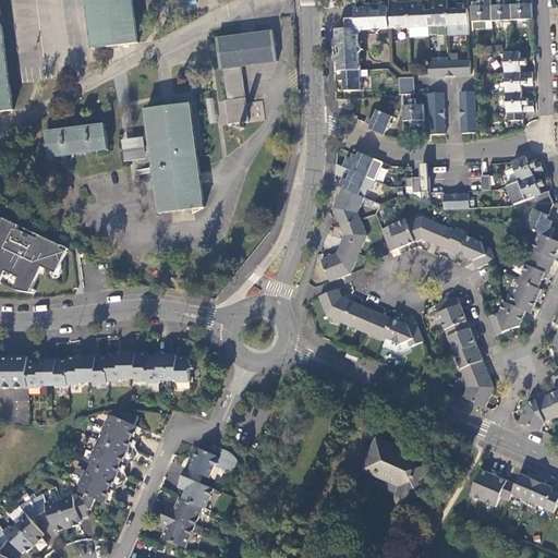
[(87,0),(95,49),(140,44),(133,0),(87,0)]
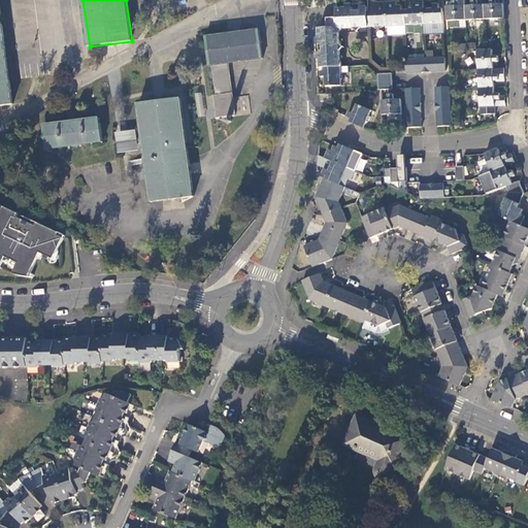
[(387,0),(371,1),(371,11),(368,11),(369,28),(389,27),(388,10),(387,0)]
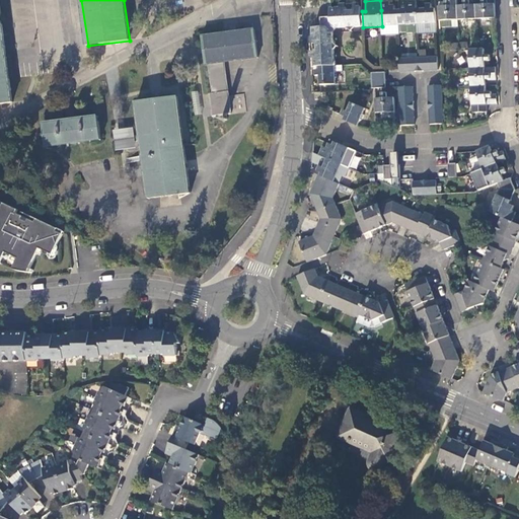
[(389,0),(388,0),(380,0),(381,10),(382,26),(400,25),(399,9),(395,9),(394,4),(390,4),(389,0)]
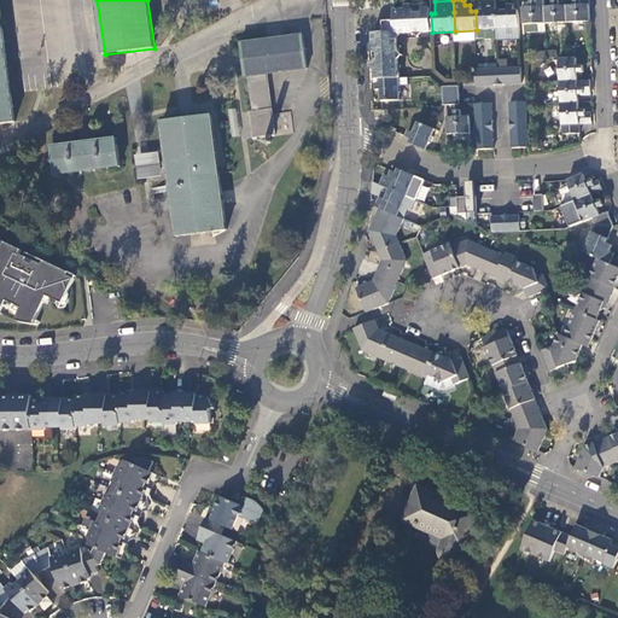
[(497,10),(496,0),(484,1),(478,1),(478,11),(476,11),(477,30),(497,29),(497,10)]
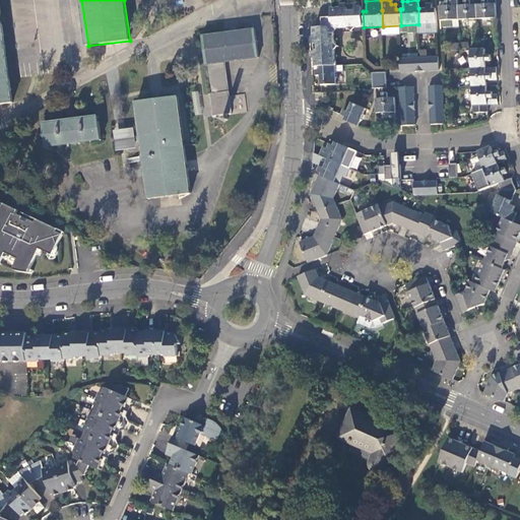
[(459,19),(478,18),(477,4),(470,4),(470,0),(465,0),(464,0),(464,5),(459,5),(459,19)]
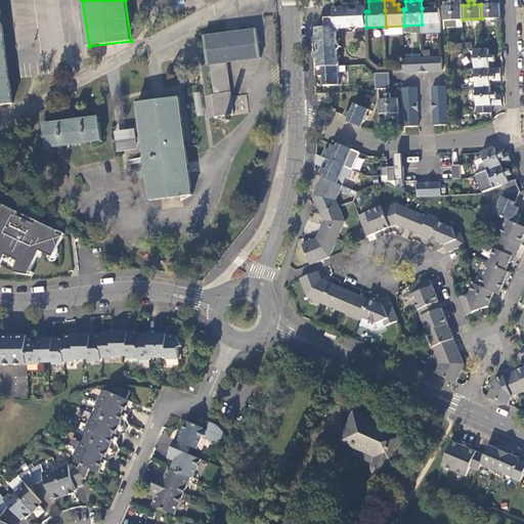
[(481,4),(482,18),(500,18),(498,0),(486,0),(487,4),(481,4)]
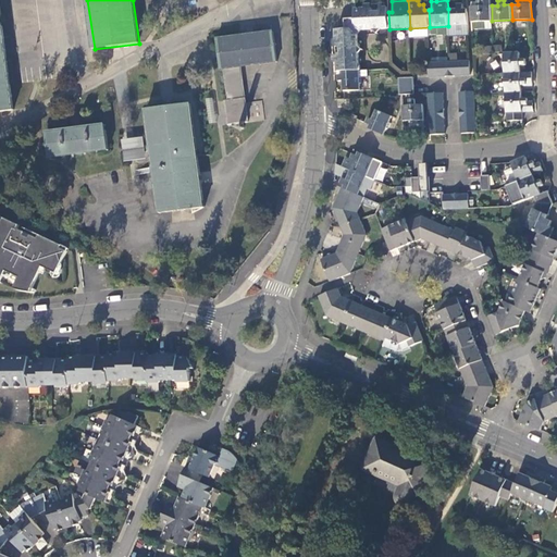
[(472,22),(492,21),(492,5),(485,5),(484,1),(478,1),(478,2),(478,7),(471,7),(472,22)]
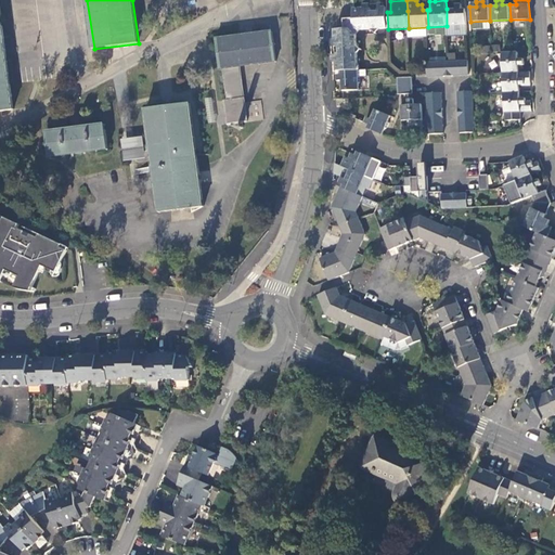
[(0,2),(0,112),(14,111),(0,2)]
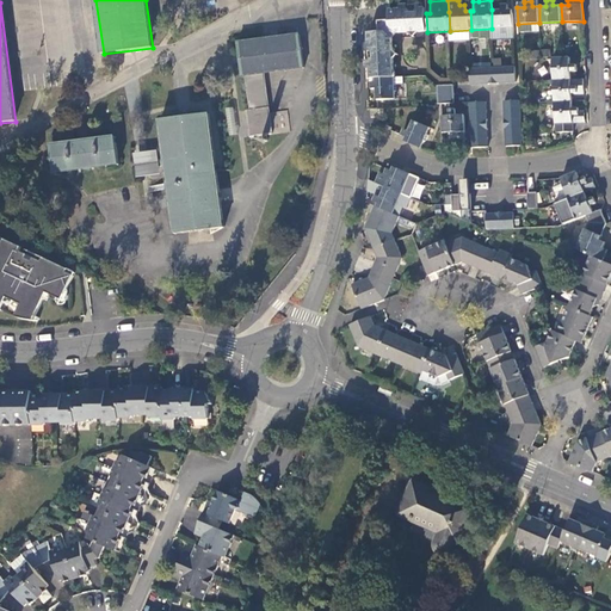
[(513,28),(513,8),(508,8),(507,5),(501,5),(501,10),(492,10),(492,29),(513,28)]
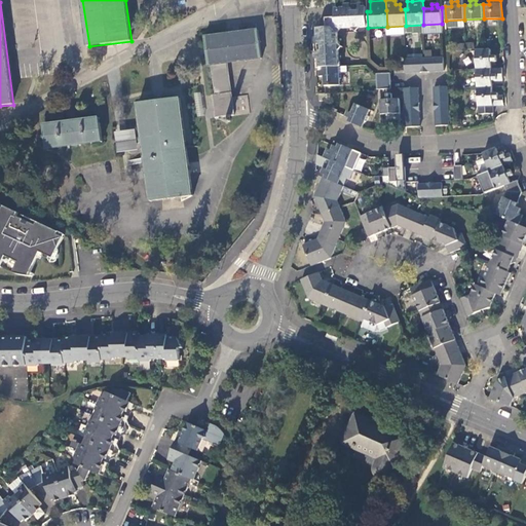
[(367,11),(367,6),(335,8),(336,19),(336,23),(343,30),(368,28),(367,11)]
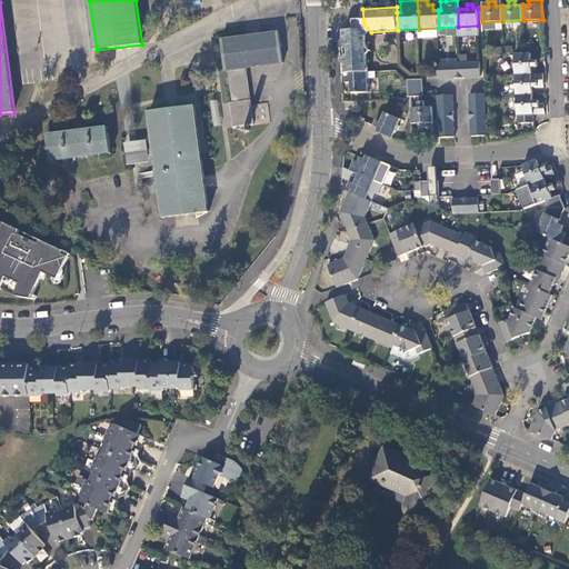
[(363,25),(363,20),(353,20),(355,30),(362,30),(367,36),(371,32),(363,25)]
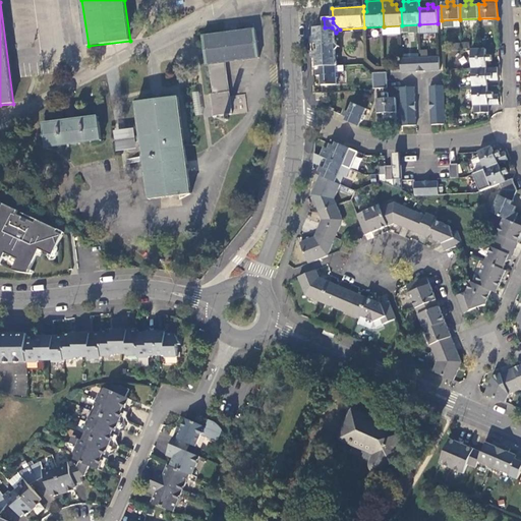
[(460,19),(442,20),(443,27),(461,26),(460,19)]
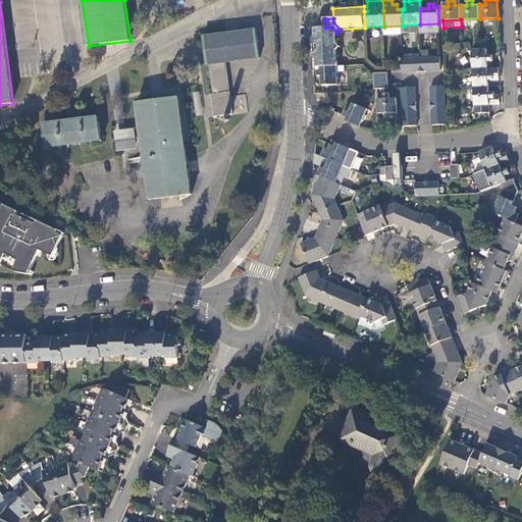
[(421,34),(420,24),(403,25),(403,35),(421,34)]
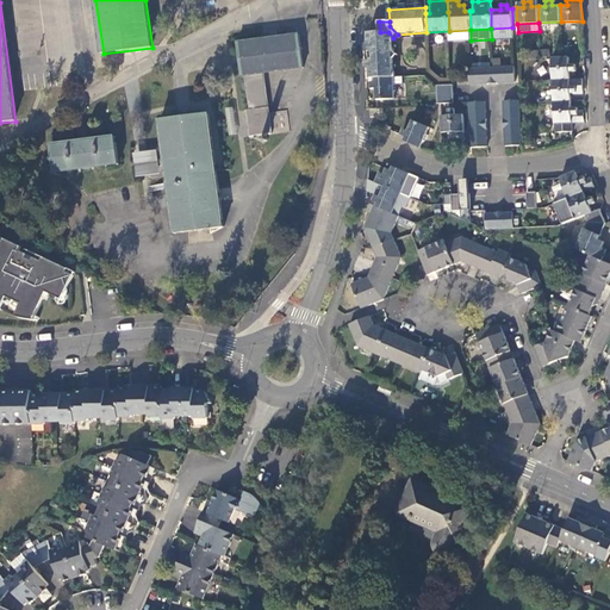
[(449,31),(449,42),(471,41),(471,30),(449,31)]
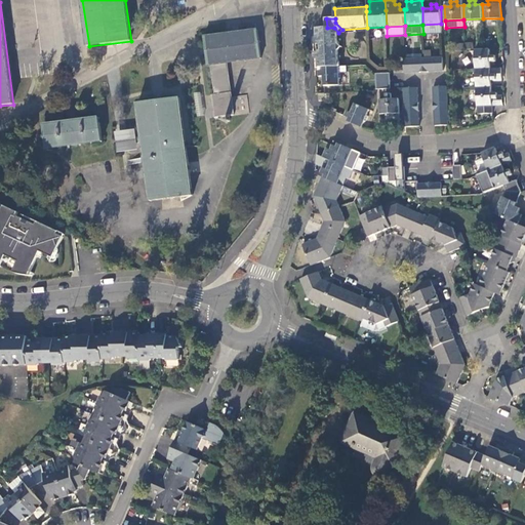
[(256,28),(204,33),(210,94),(204,95),(206,117),(236,115),(236,113),(248,112),(247,95),(231,96),(227,61),(259,57),(256,28)]
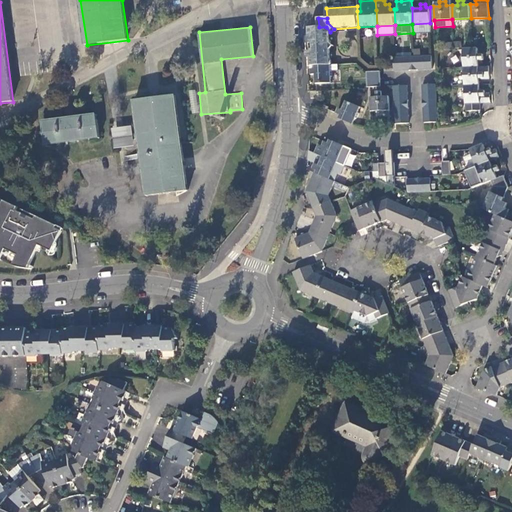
[(326,27),(319,27),(309,28),(311,67),(315,66),(330,65),(329,33),(330,32),(326,27)]
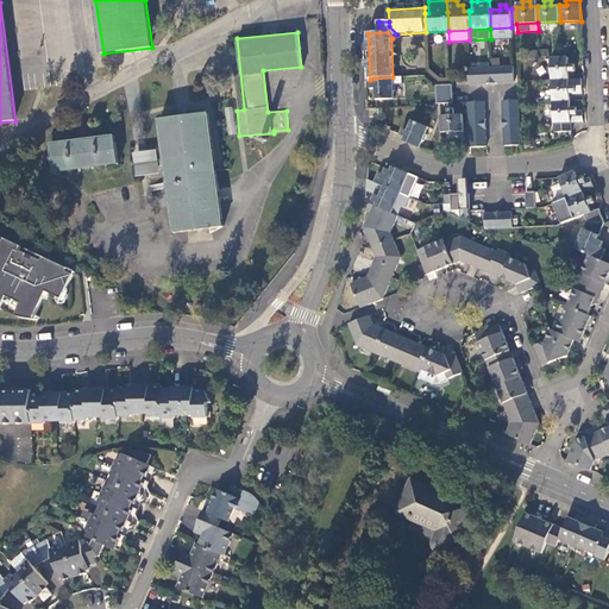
[(569,57),(551,57),(552,80),(570,79),(570,71),(575,71),(573,64),(570,64),(569,57)]
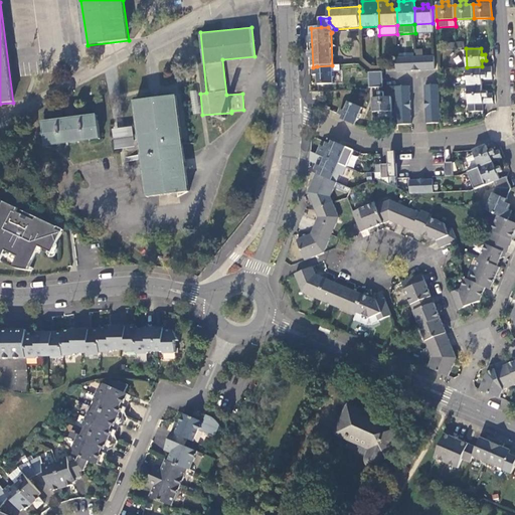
[(427,56),(427,70),(436,69),(435,55),(427,56)]
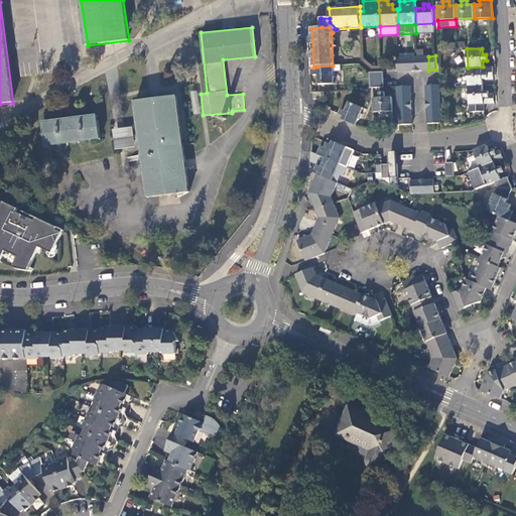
[(397,57),(398,68),(399,72),(406,72),(405,56),(397,57)]
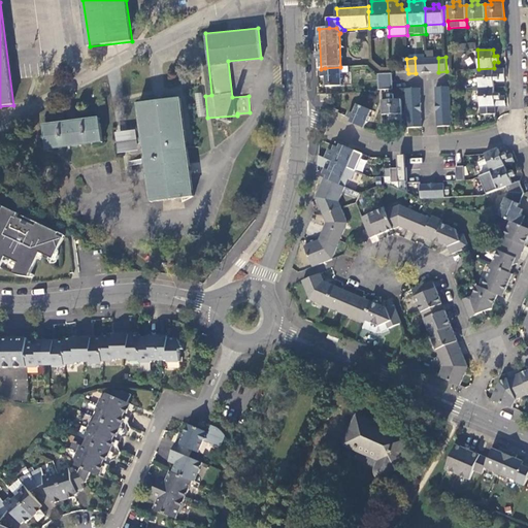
[(415,58),(416,73),(423,72),(422,58),(415,58)]
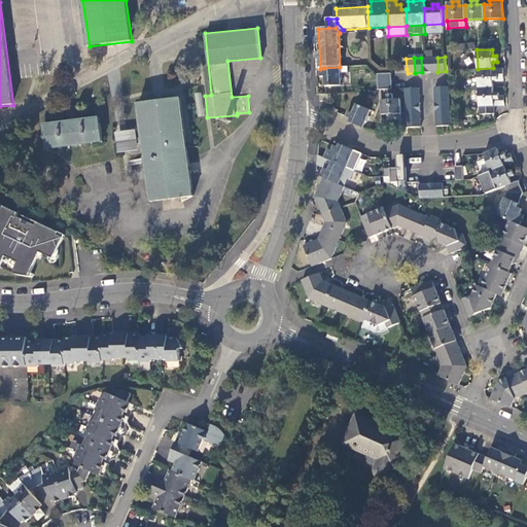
[(421,58),(422,72),(430,72),(429,58),(421,58)]
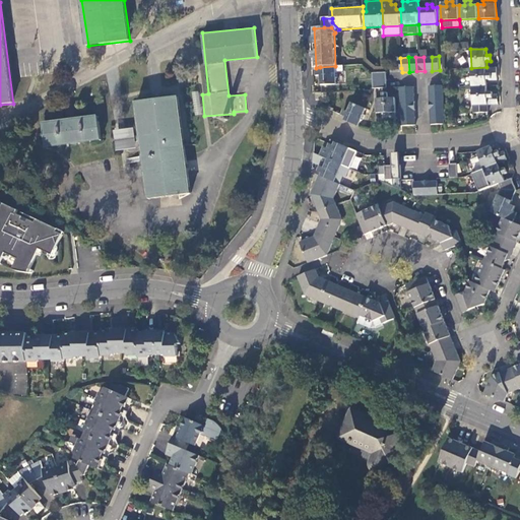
[(424,57),(425,71),(432,71),(432,57),(424,57)]
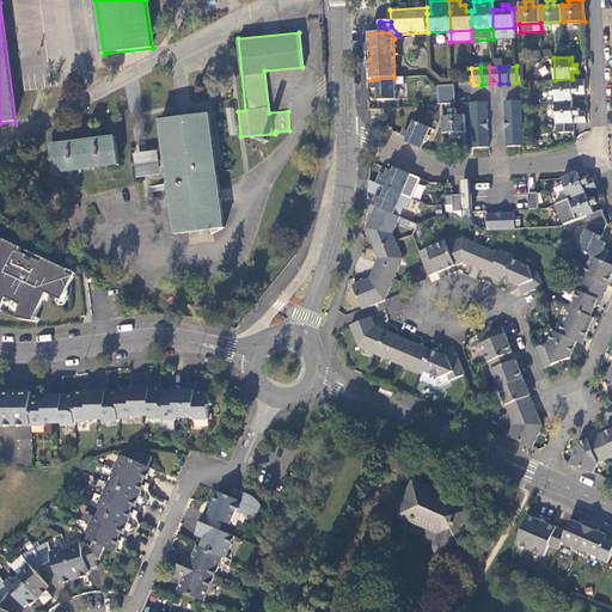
[(396,99),(395,78),(377,79),(378,83),(372,83),(372,90),(378,90),(378,101),(396,99)]
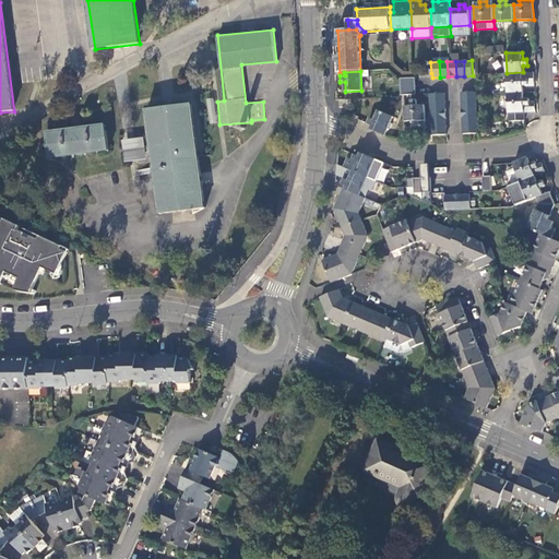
[(523,79),(523,72),(507,73),(508,93),(524,92),(523,85),(528,85),(527,79),(523,79)]
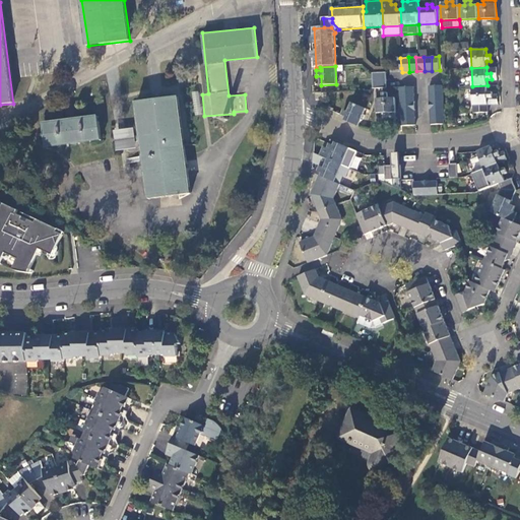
[(374,81),(387,81),(387,73),(374,73),(374,81)]
